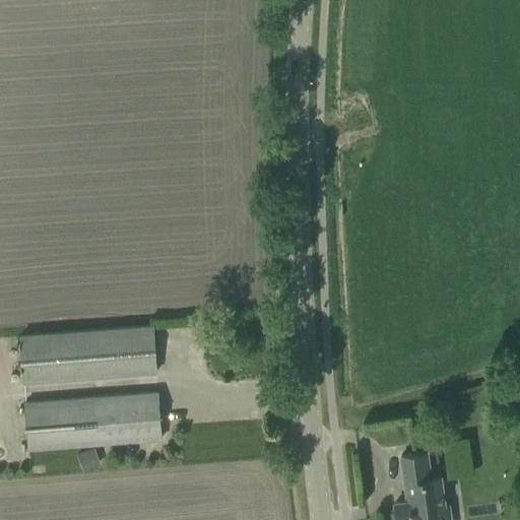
[(24,380),(136,372),(156,371),(153,325),(21,334),(24,380)]
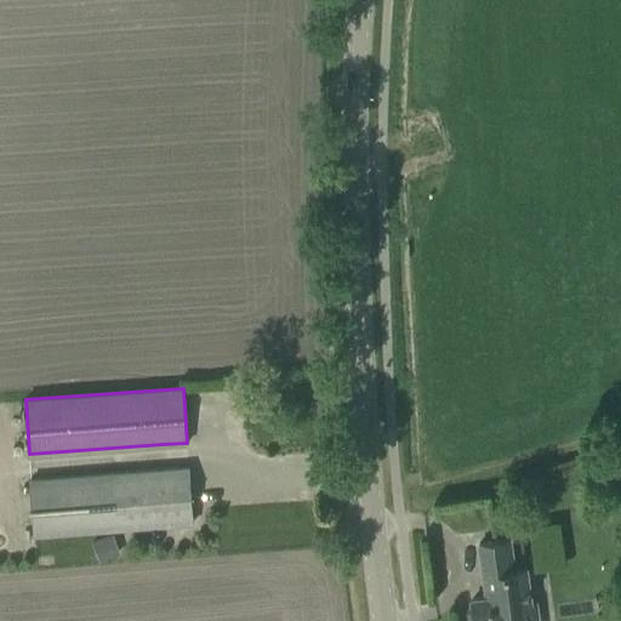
[(34,534),(169,524),(193,522),(189,467),(30,478),(34,534)]
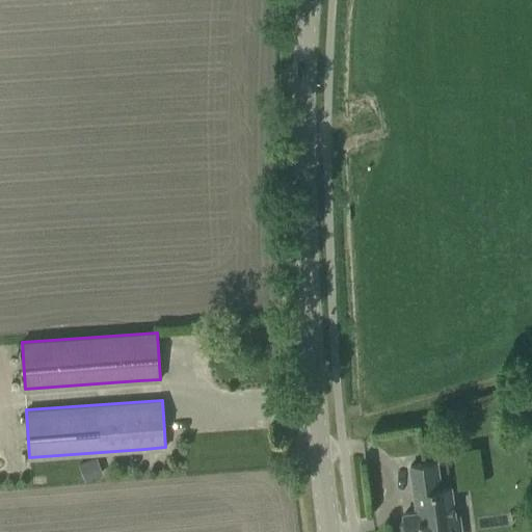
[(457,531),(451,486),(441,487),(437,461),(431,462),(410,466),(414,493),(418,491),(421,511),(404,513),(406,531),(457,531)]
